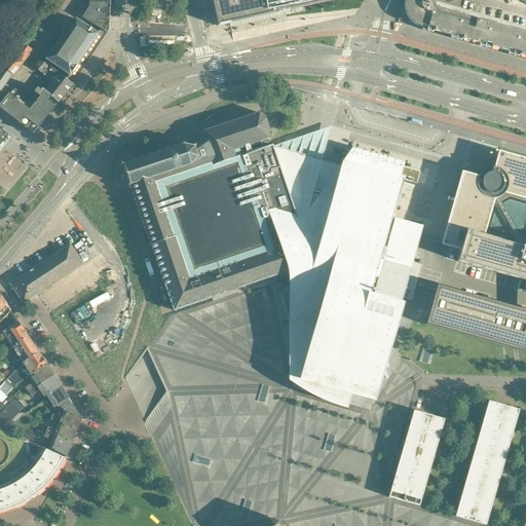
[(110,16),(110,0),(78,0),(78,1),(83,4),(76,14),(107,33),(109,30),(109,24),(109,16),(110,16)]
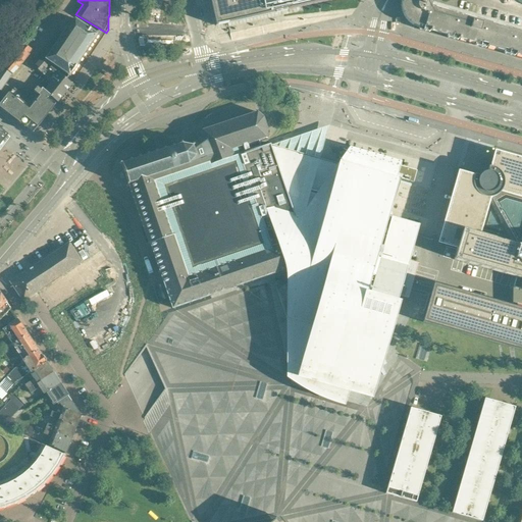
[(226,23),(260,16),(270,14),(295,8),(302,7),(332,0),(210,0),(213,15),(215,24),(216,25),(217,25),(226,23)]
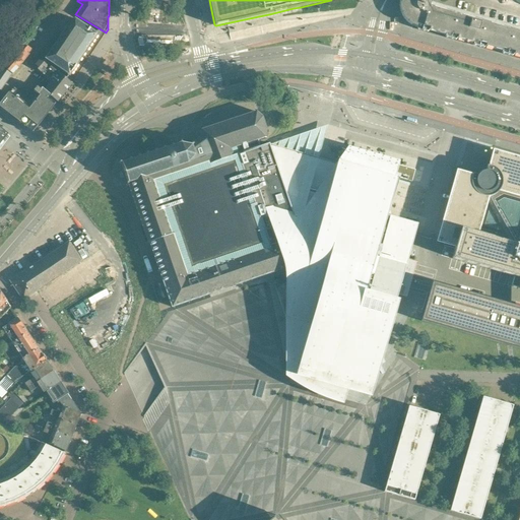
[(399,0),(400,2),(399,8),(401,12),(403,17),(403,18),(405,19),(407,22),(411,26),(492,49),(519,56),(519,28),(499,23),(431,4),(430,1),(426,1),(426,0),(399,0)]
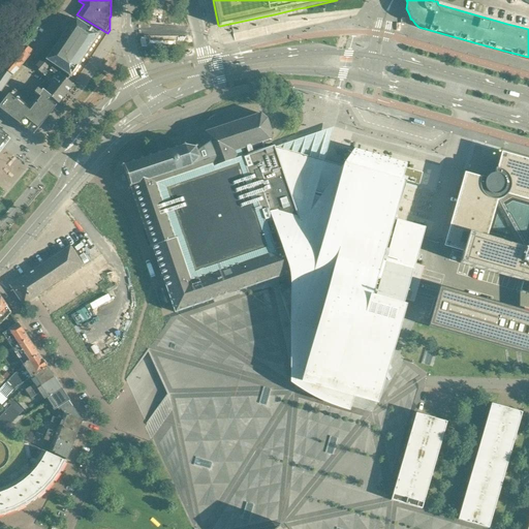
[(100,35),(76,20),(70,29),(69,28),(45,60),(70,78),(80,64),(80,63),(87,53),(100,35)]
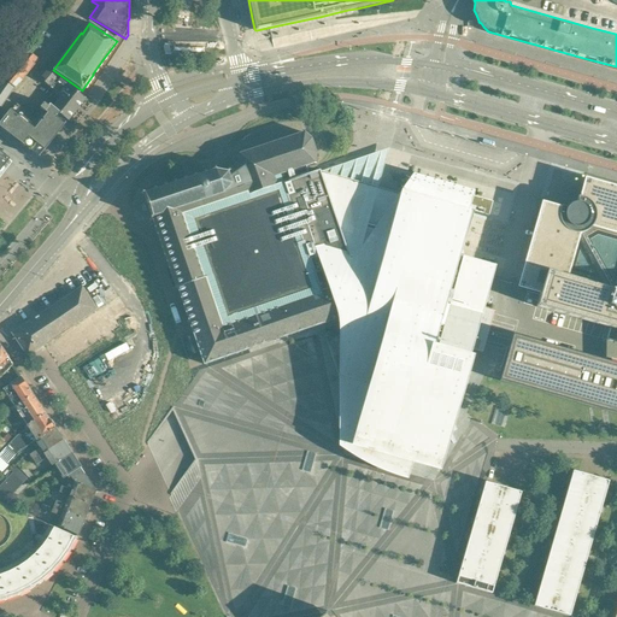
[(28,50),(18,62),(30,70),(39,59),(28,50)]
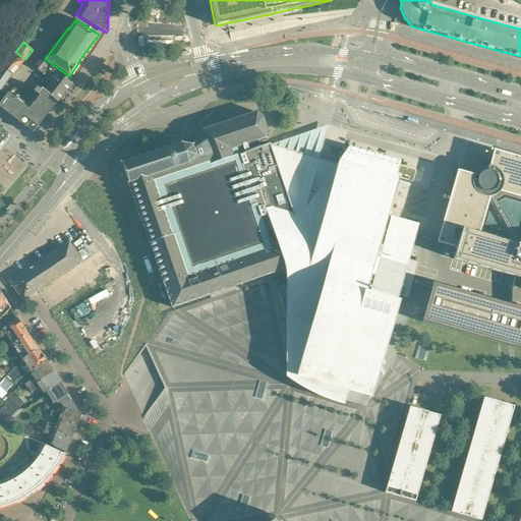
[(15,52),(9,60),(19,67),(24,60),(25,59),(15,52)]
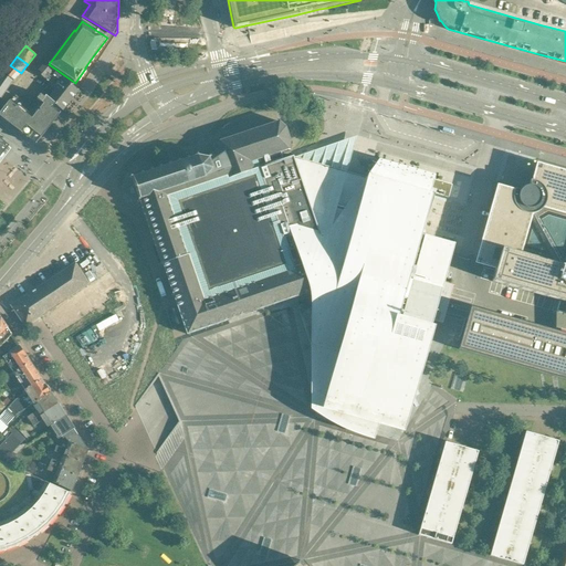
[(49,75),(53,70),(45,63),(37,73),(41,75),(45,80),(49,75)]
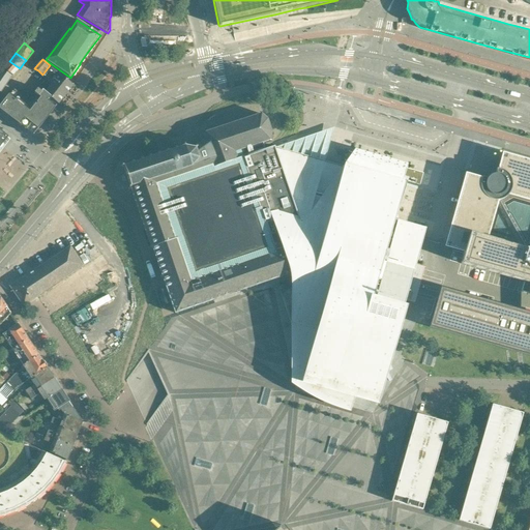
[(9,61),(3,69),(13,76),(20,68),(9,61)]
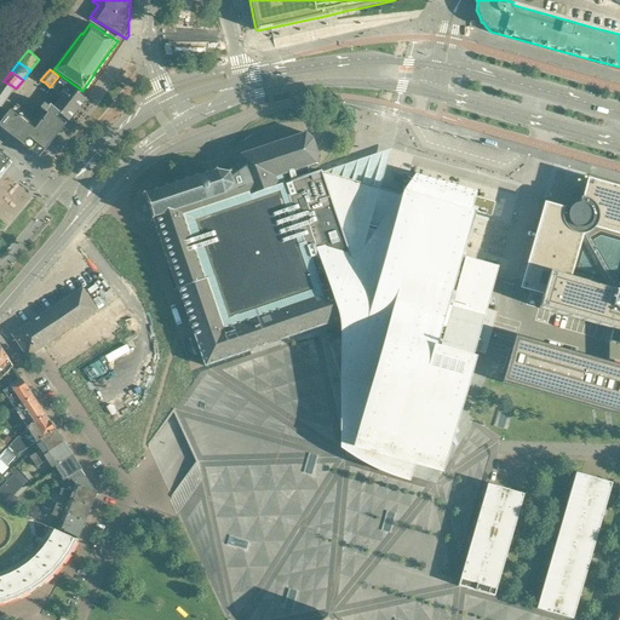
[(53,82),(50,87),(53,90),(78,110),(85,99),(58,76),(53,82)]
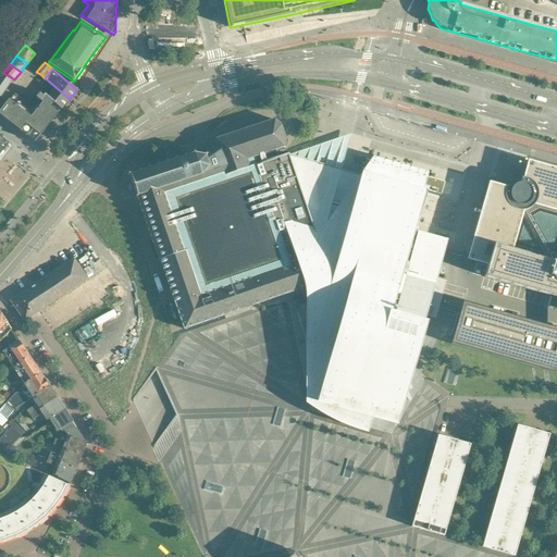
[(0,99),(14,79),(3,73),(0,76),(0,99)]
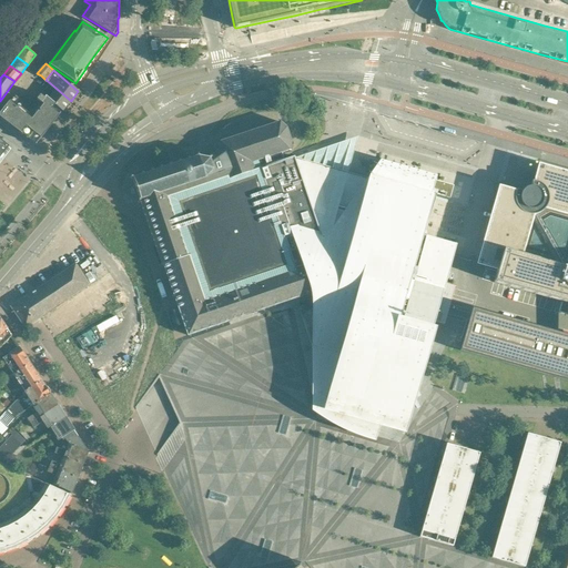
[(71,101),(49,82),(46,88),(42,91),(42,92),(50,98),(49,99),(63,111),(71,101)]
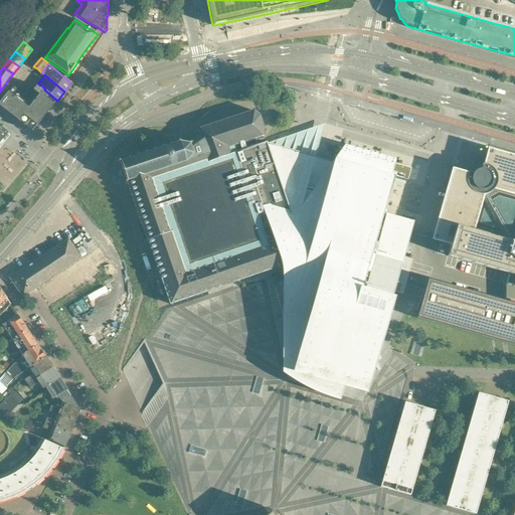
[(37,126),(53,105),(56,101),(57,101),(44,90),(45,89),(38,83),(37,84),(34,90),(27,98),(14,87),(9,94),(8,93),(0,102),(0,107),(19,122),(32,131),(31,132),(32,132),(37,126)]
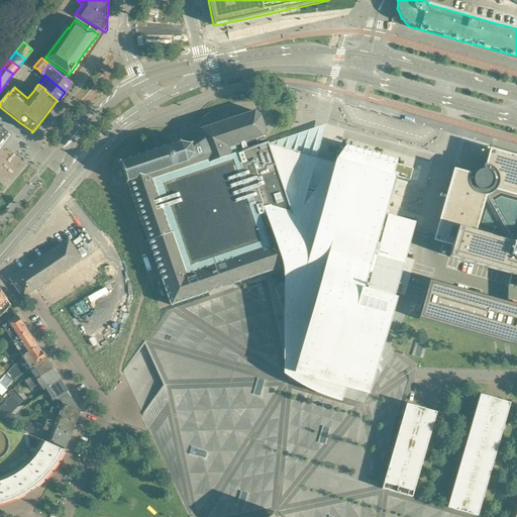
[(254,179),(236,174),(228,148),(255,139),(263,137),(265,129),(260,116),(254,111),(200,129),(199,137),(189,144),(181,142),(181,140),(179,140),(180,143),(173,145),(172,142),(170,143),(171,145),(164,148),(164,145),(162,145),(163,148),(156,150),(154,148),(153,148),(154,151),(147,153),(146,151),(145,151),(146,154),(139,157),(138,153),(137,154),(137,157),(131,160),(130,157),(128,157),(129,160),(121,163),(118,161),(118,163),(121,164),(126,181),(125,184),(127,185),(127,184),(141,224),(148,242),(149,241),(171,305),(285,267),(271,227),(268,228),(262,210),(265,208),(254,179)]
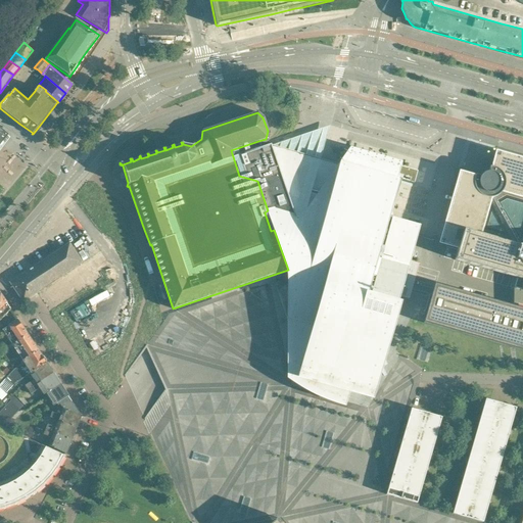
[(0,150),(3,146),(10,137),(0,128),(0,150)]
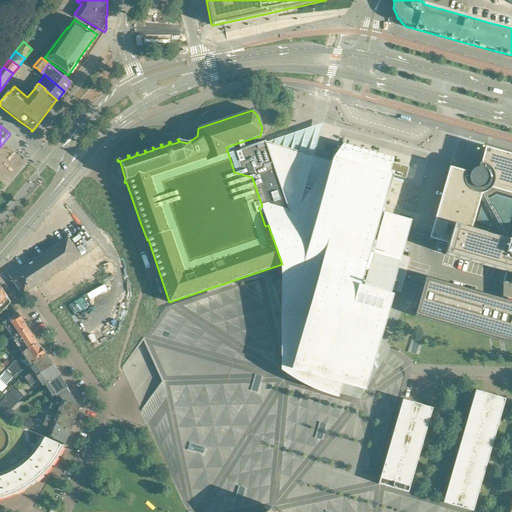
[(253,138),(226,147),(234,172),(252,177),(262,206),(259,208),(265,226),(268,225),(282,264),(282,266),(282,268),(282,278),(274,281),(274,282),(282,305),(282,315),(282,328),(282,371),(310,388),(312,384),(338,397),(339,392),(341,385),(342,381),(351,379),(351,383),(352,385),(364,383),(365,383),(365,377),(366,361),(368,333),(378,336),(379,336),(388,302),(392,290),(400,293),(410,258),(401,256),(409,228),(411,221),(377,211),(385,184),(387,184),(389,176),(405,181),(406,178),(409,167),(390,162),(391,159),(344,146),(332,161),(330,164),(312,159),(313,157),(312,156),(312,157),(265,143),(265,142),(256,145),(254,138),(253,138)]
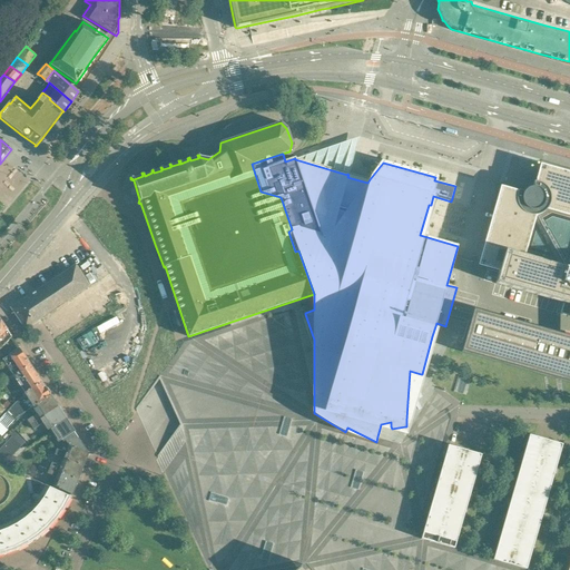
[(569,177),(542,170),(541,174),(539,183),(537,183),(536,183),(533,183),(533,188),(523,194),(519,190),(517,193),(517,196),(503,192),(485,254),(483,262),(498,265),(500,268),(495,284),(563,303),(569,304),(569,177)]
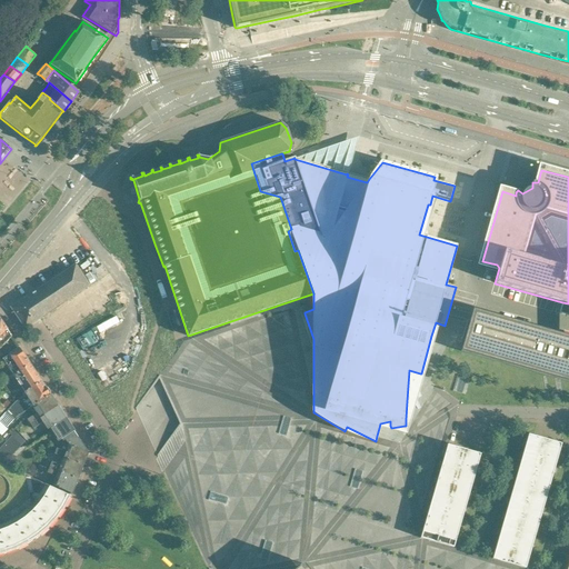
[(461,211),(467,200),(457,195),(451,207),(461,211)]
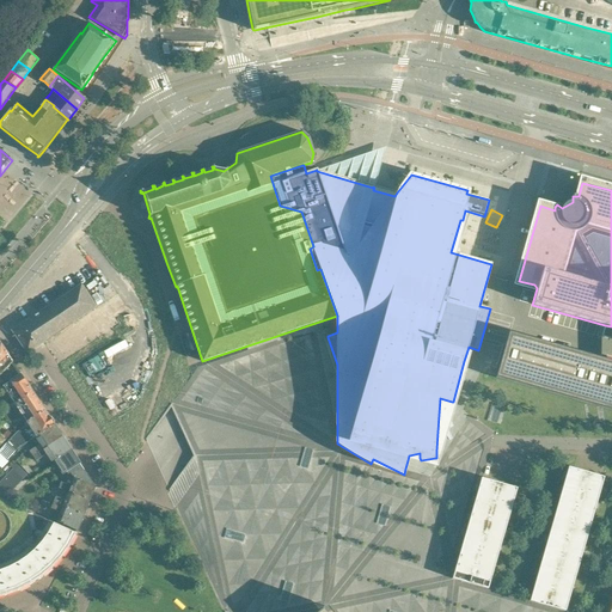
[(127,230),(112,233),(115,243),(129,239),(127,230)]
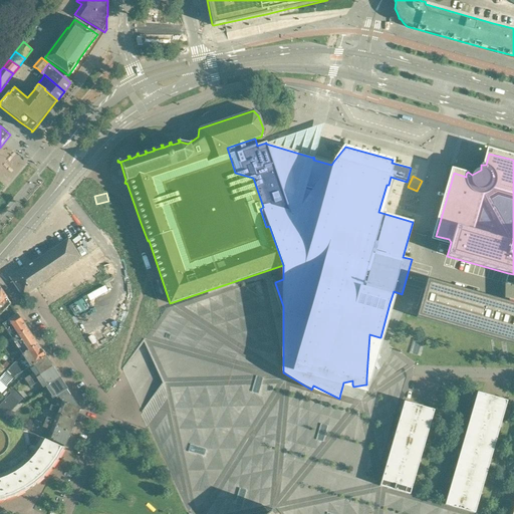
[(23,296),(80,258),(68,239),(10,278),(23,296)]
